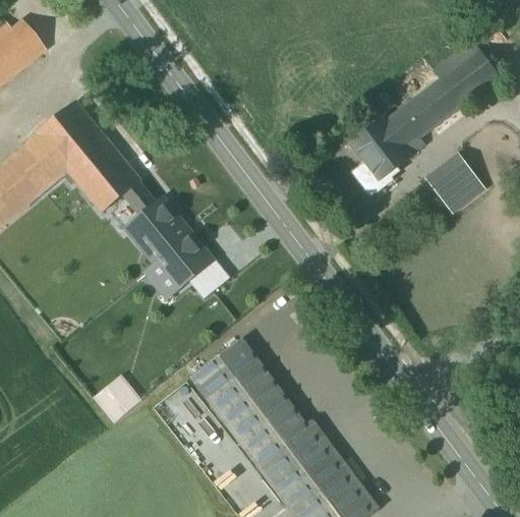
[(7,30),(0,20),(0,80),(45,45),(22,17),(7,30)]
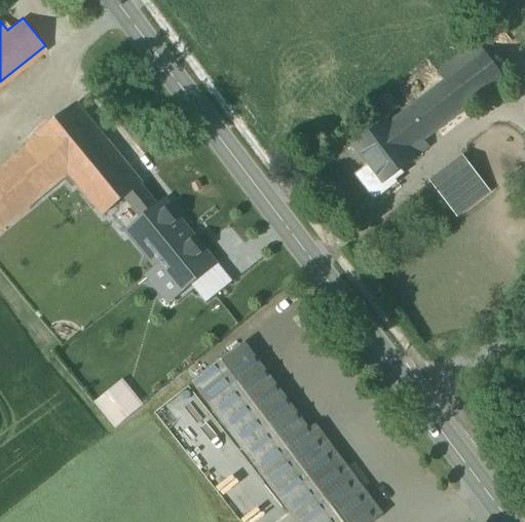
[(505,77),(477,40),(439,70),(445,78),(389,121),(387,118),(354,143),(369,162),(355,172),(375,198),(399,180),(394,174),(429,146),(424,139),(505,77)]
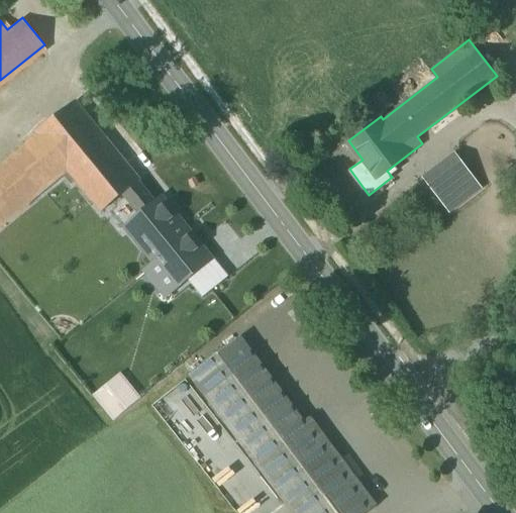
[(139,180),(66,100),(0,157),(0,221),(60,171),(96,213),(125,191),(139,180)]
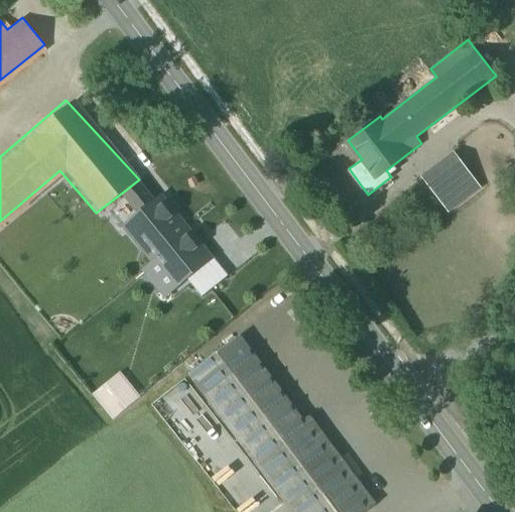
[(480,184),(455,151),(422,174),(448,209),(480,184)]
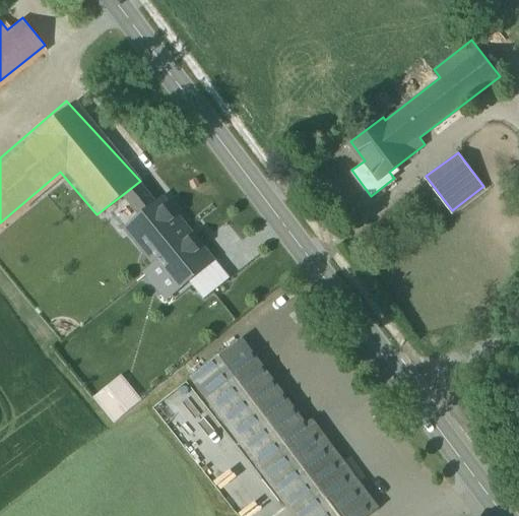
[(177,286),(211,258),(164,198),(157,203),(140,181),(126,192),(143,214),(129,227),(177,286)]
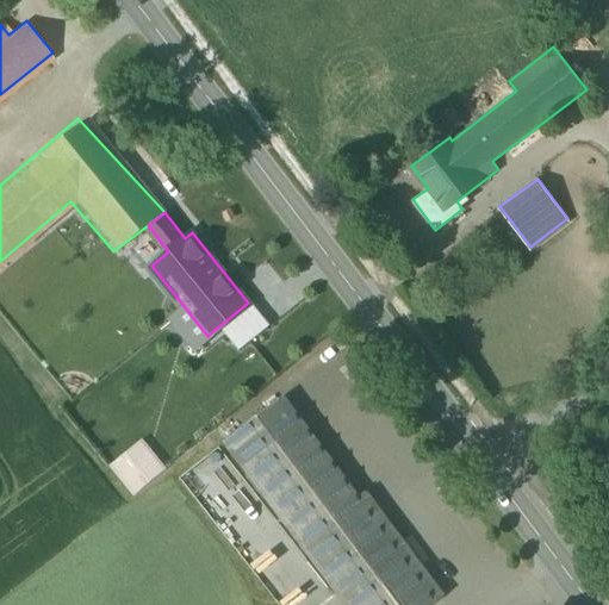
[(358,497),(302,419),(244,462),(349,604),(432,604),(446,596),(367,490),(358,497)]
